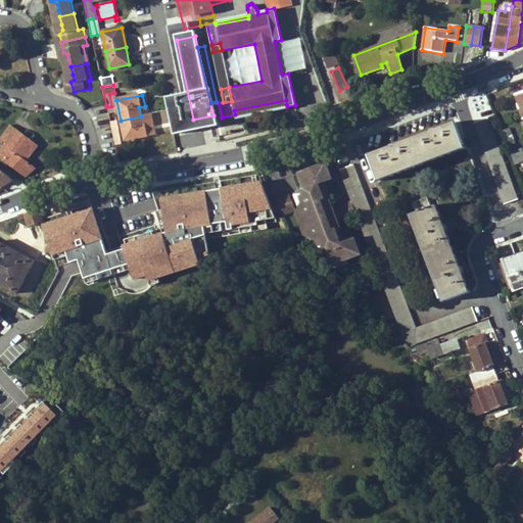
[(286,100),(234,110),(235,114),(286,104),(286,100)]
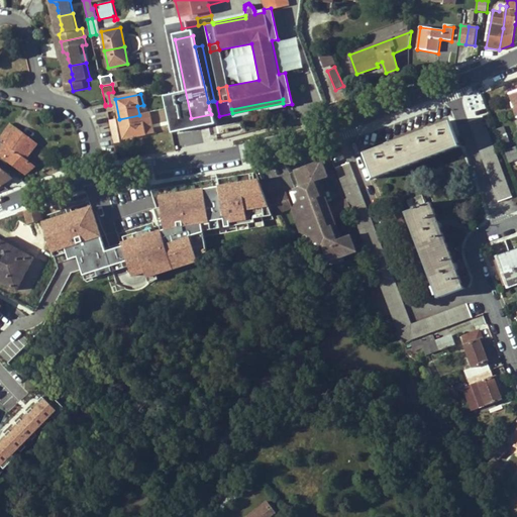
[(139,115),(119,119),(123,140),(152,133),(148,113),(139,115)]
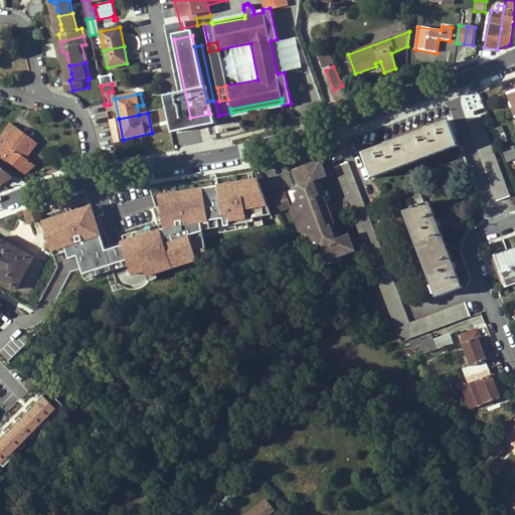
[(510,195),(481,116),(467,122),(496,200),(510,195)]
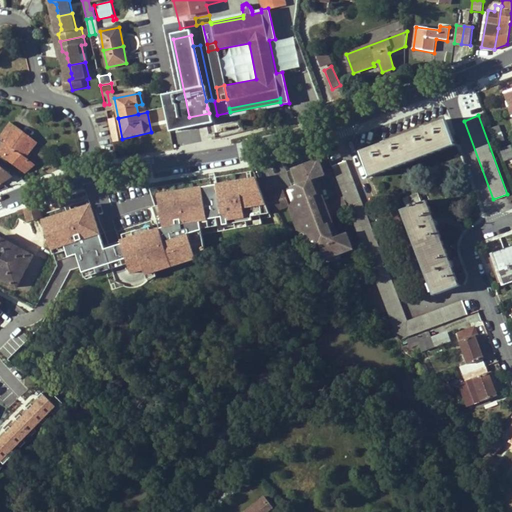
[(455,145),(445,120),(360,153),(370,177),(455,145)]
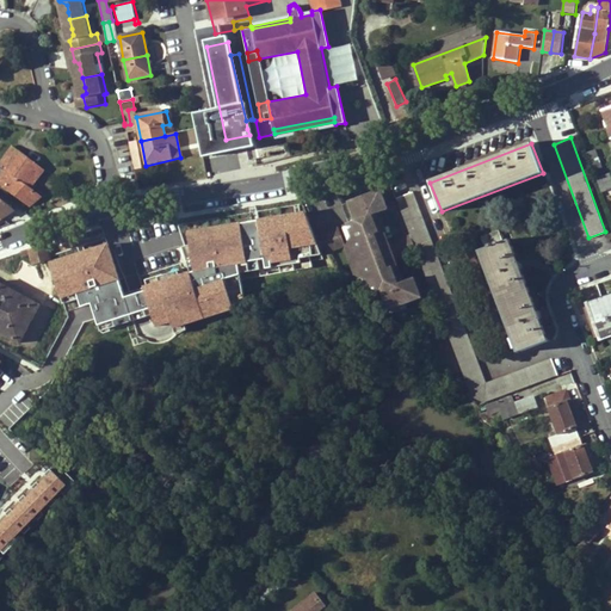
[(29,207),(42,197),(30,187),(44,170),(13,146),(0,162),(0,164),(6,168),(10,171),(8,173),(11,176),(2,185),(29,207)]
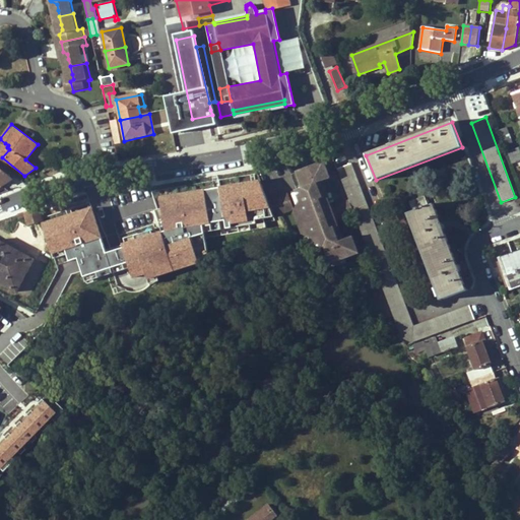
[(507,127),(500,130),(505,145),(512,142),(507,127)]
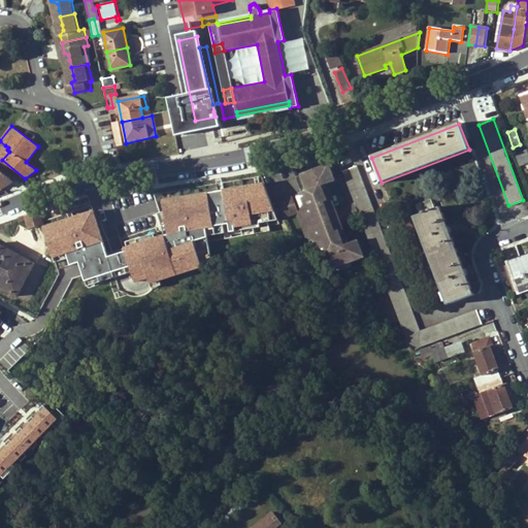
[(112,133),(118,158),(123,157),(122,147),(123,146),(120,131),(112,133)]
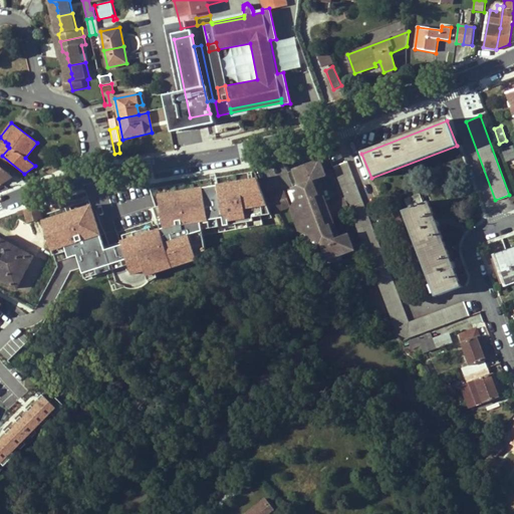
[(7,146),(8,144),(5,142),(0,148),(0,154),(2,156),(9,148),(7,146)]
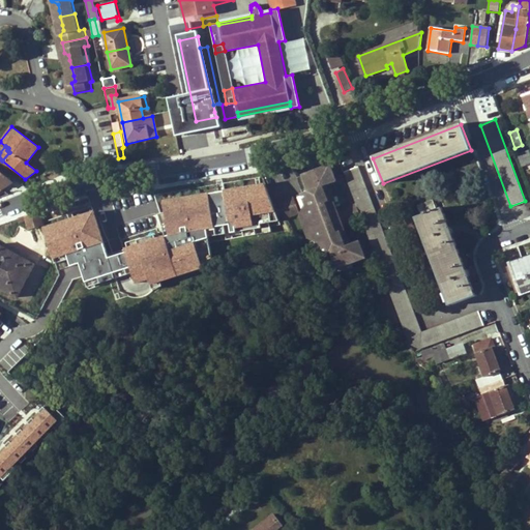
[(529,164),(529,156),(528,150),(521,153),(526,165),(529,164)]
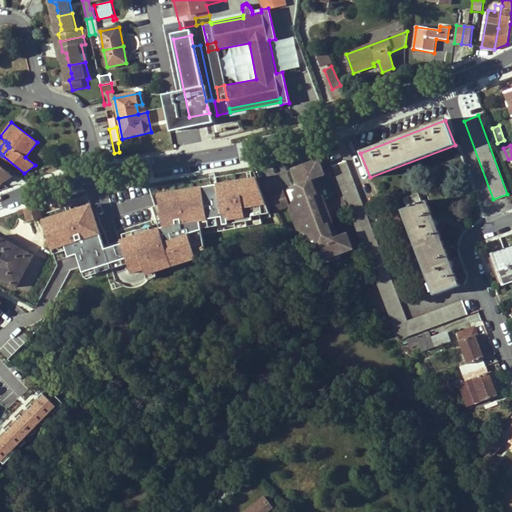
[(346,162),(332,167),(345,200),(350,213),(398,340),(467,314),(462,301),(407,321),(346,162)]
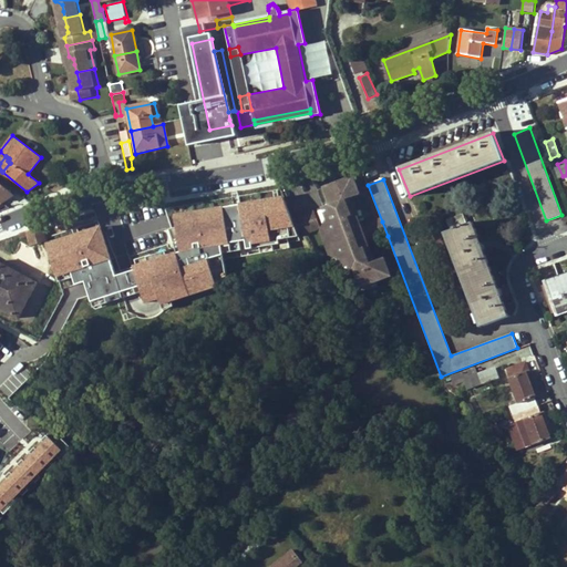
[(388,236),(382,222),(362,229),(358,217),(352,219),(347,204),(360,198),(353,182),(325,193),(331,209),(325,212),(331,228),(328,229),(340,263),(343,261),(350,277),(357,275),(362,290),(392,278),(385,260),(371,266),(364,250),(369,248),(367,243),(388,236)]
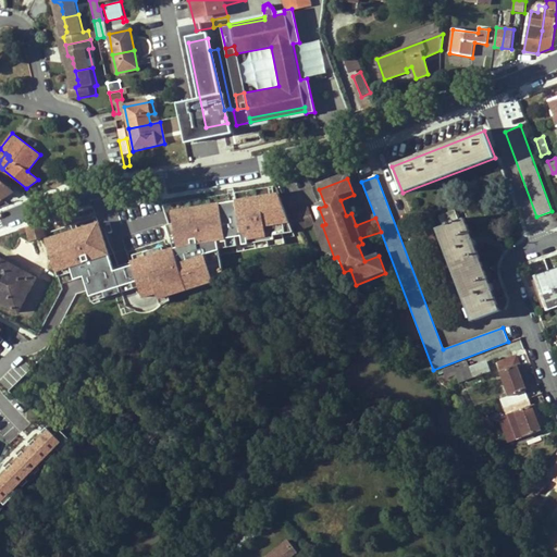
[(0,197),(2,199),(14,192),(0,181),(0,197)]
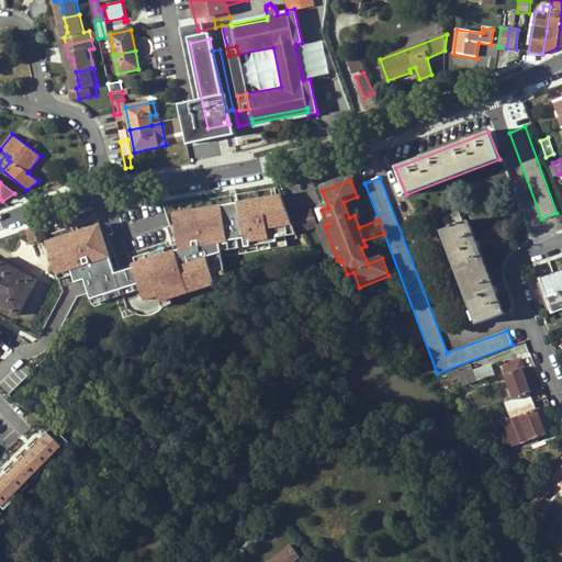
[(45,242),(57,276),(70,271),(75,283),(83,280),(86,287),(90,299),(128,288),(137,284),(144,302),(157,298),(159,303),(215,284),(226,280),(221,251),(278,242),(277,238),(295,234),(291,222),(280,194),(172,213),(179,250),(175,251),(175,250),(132,263),(133,268),(123,271),(115,273),(100,224),(45,242)]
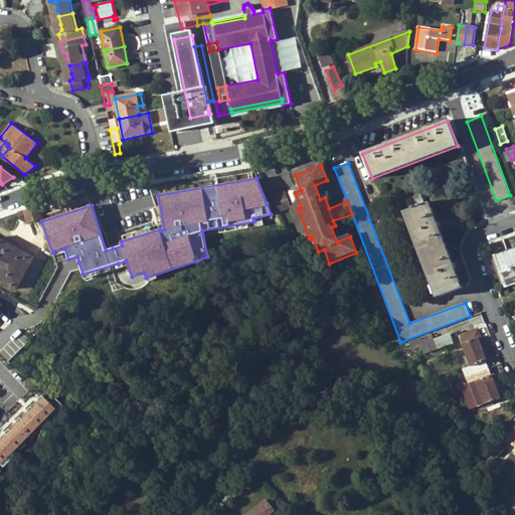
[(404,200),(408,210),(404,211),(437,297),(462,287),(454,266),(438,222),(430,202),(424,204),(420,194),(404,200)]
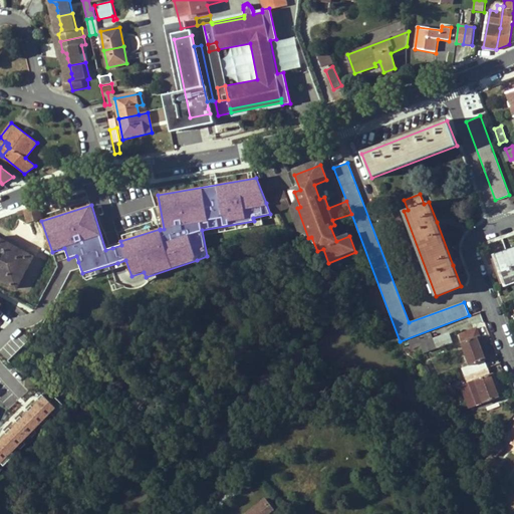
[(284,196),(266,203),(270,214),(272,218),(290,211),(284,196)]
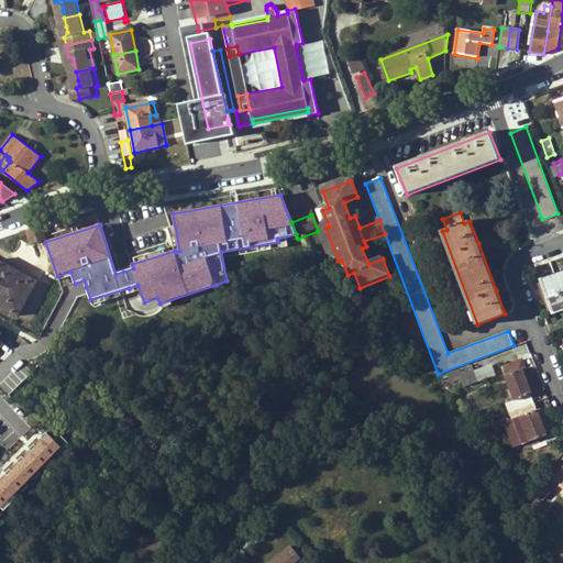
[(42,227),(28,231),(29,235),(31,244),(45,241),(42,227)]
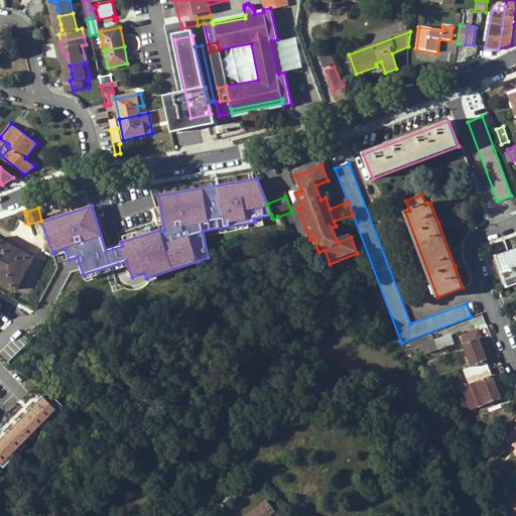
[(0,240),(0,280),(16,289),(33,258),(0,240)]
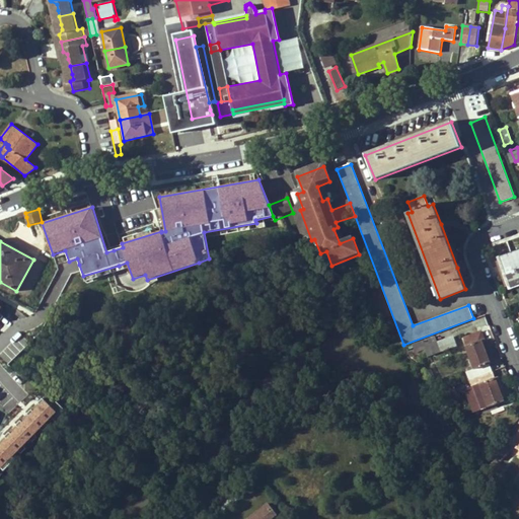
[(518,248),(499,256),(505,273),(518,267),(518,248)]
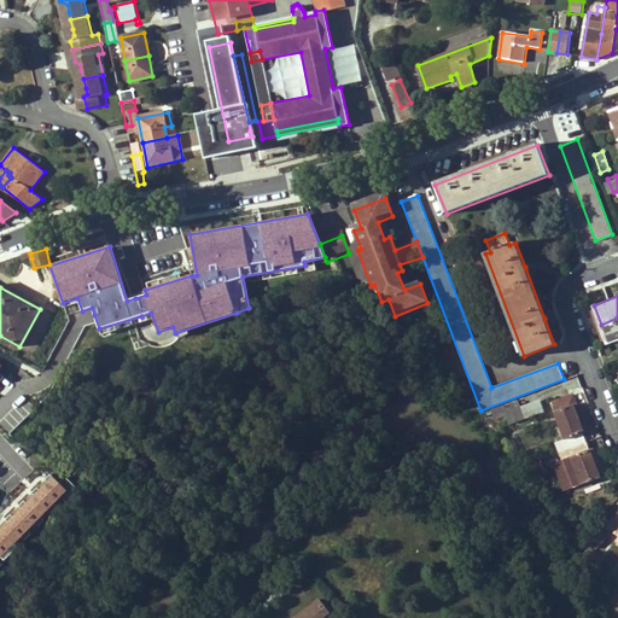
[(617,318),(601,325),(608,344),(617,340),(617,318)]
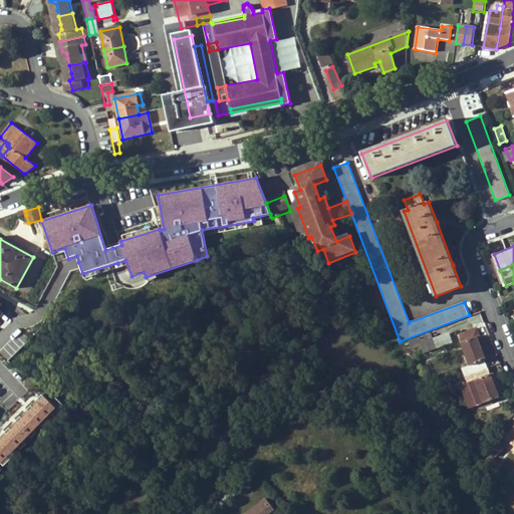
[(458,334),(469,364),(462,366),(465,374),(466,374),(487,366),(484,359),(488,357),(484,347),(481,347),(477,335),(478,335),(476,327),(458,334)]
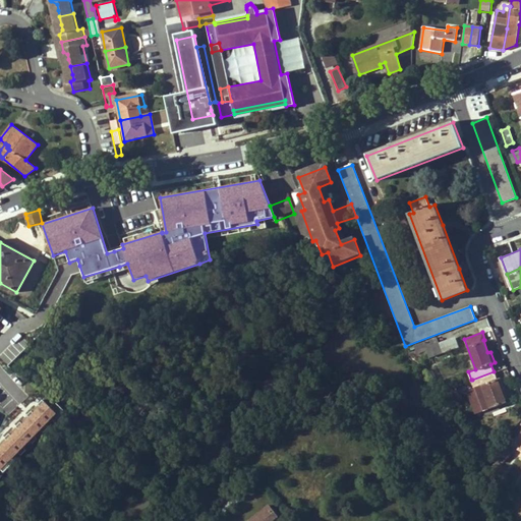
[(442,353),(436,338),(424,342),(428,351),(431,350),(433,355),(442,353)]
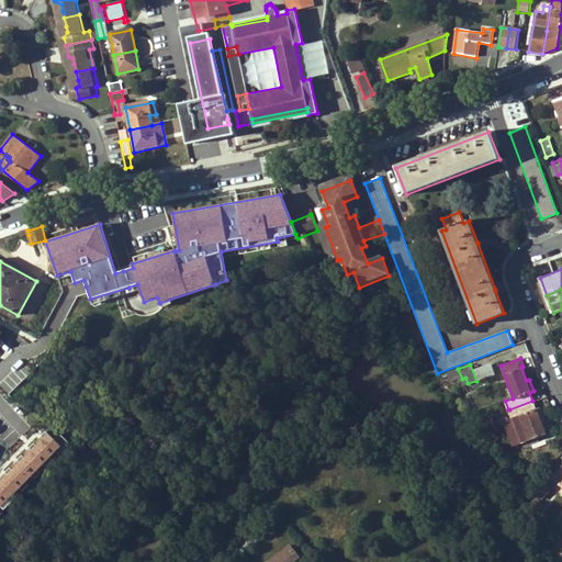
[(539,406),(535,408),(532,401),(509,409),(520,442),(546,434),(540,418),(543,417),(539,406)]
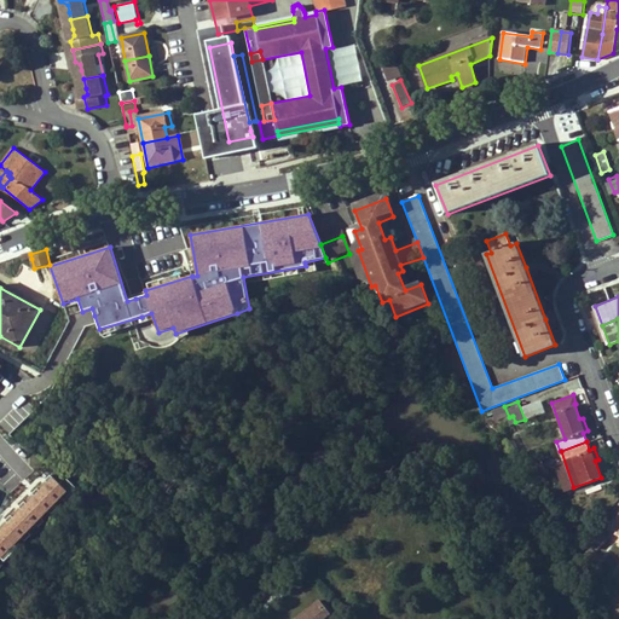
[(545,473),(542,462),(534,466),(538,475),(545,473)]
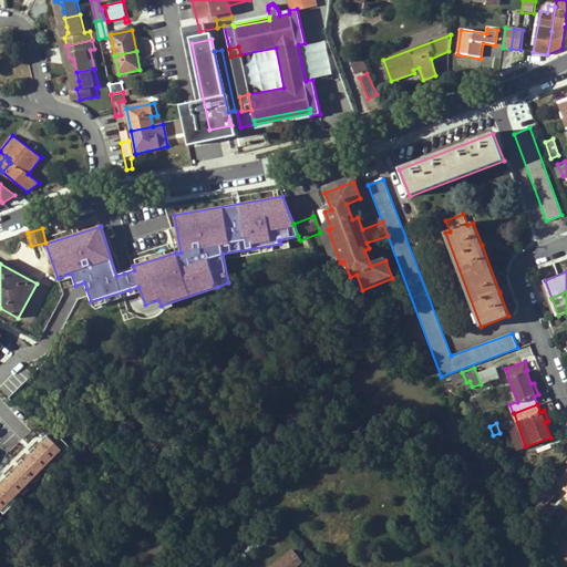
[(49,437),(0,485),(0,511),(1,512),(62,451),(49,437)]
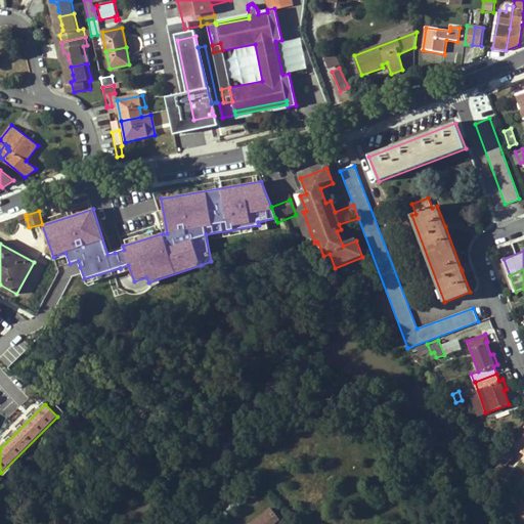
[(517,453),(506,444),(495,455),(507,465),(517,453)]
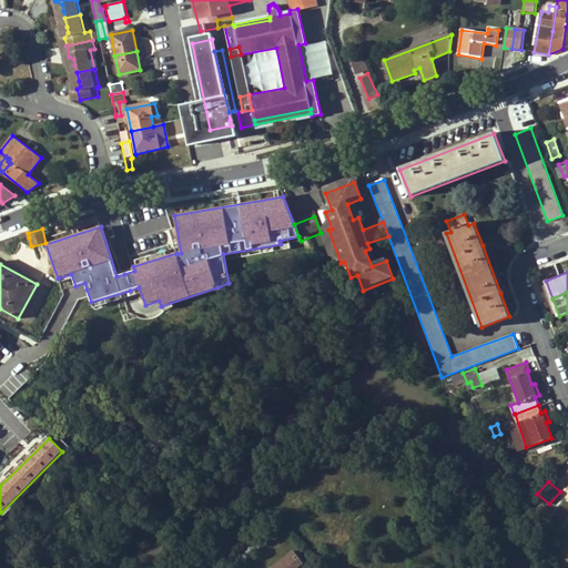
[(537,509),(549,519),(554,515),(541,504),(537,509)]
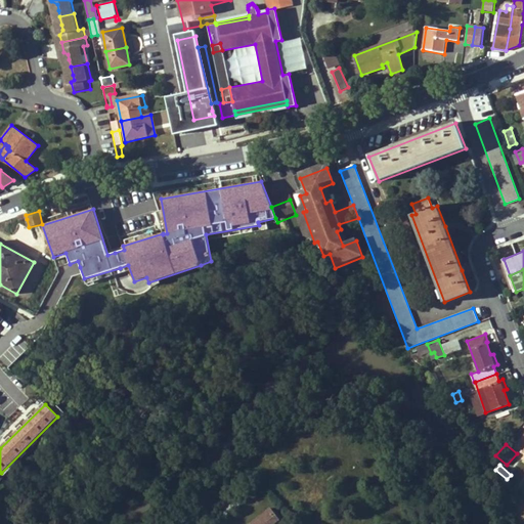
[(271,509),(250,523),(272,523),(279,519),(271,509)]
